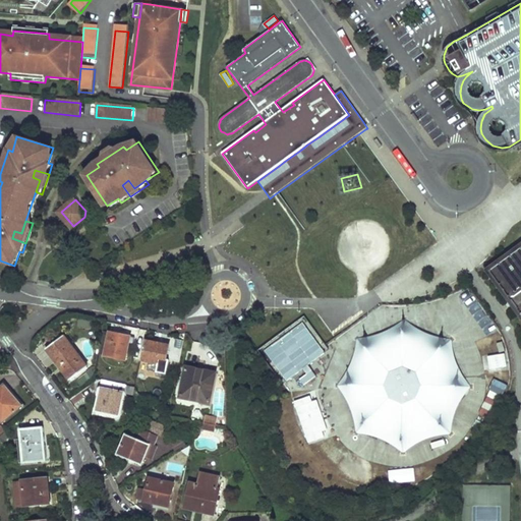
[(520,244),(485,270),(520,319),(520,244)]
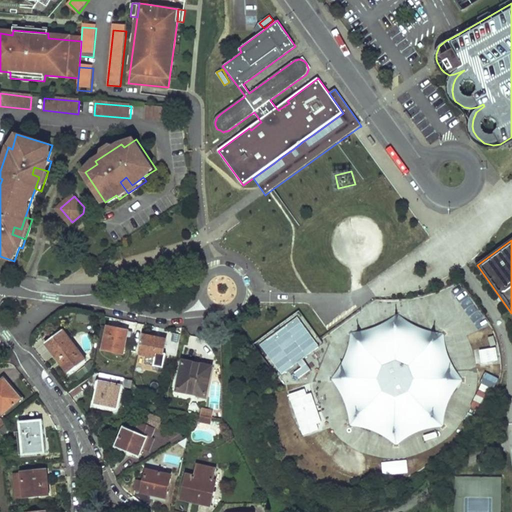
[(78,313),(77,319),(89,321),(90,315),(78,313)]
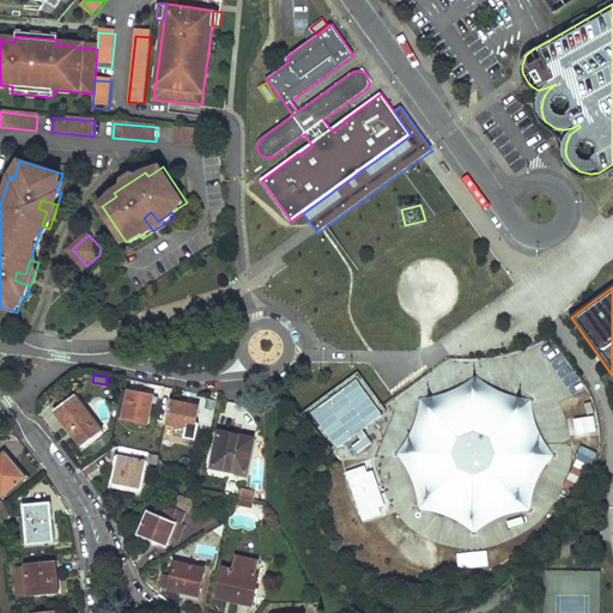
[(383,414),(356,380),(311,413),(338,448),(383,414)]
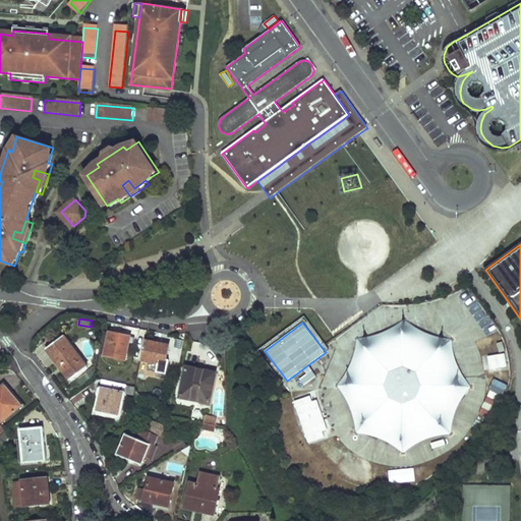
[(457,394),(465,387),(457,380),(451,369),(448,361),(447,351),(448,343),(440,344),(429,342),(418,338),(412,333),(405,326),(400,331),(394,336),(384,341),(372,343),(361,343),(362,351),(360,361),(356,370),(351,379),(343,386),(351,393),(356,401),(359,410),(361,419),(361,428),(371,428),(383,431),(393,436),(399,442),(403,447),(411,440),(417,435),(428,430),(439,428),(447,429),(446,421),(448,411),(451,403),(457,394)]
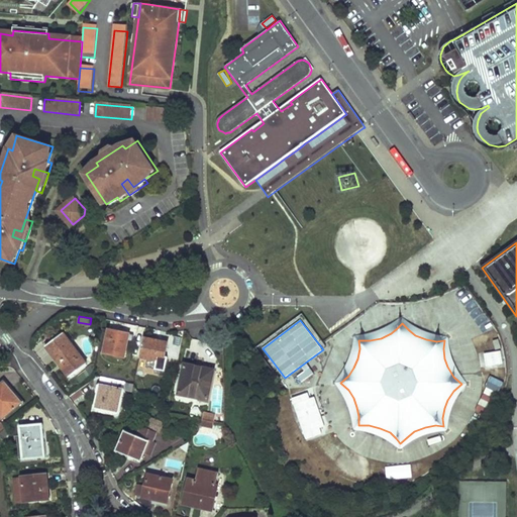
[(103,328),(98,351),(126,356),(130,336),(117,334),(117,331),(103,328)]
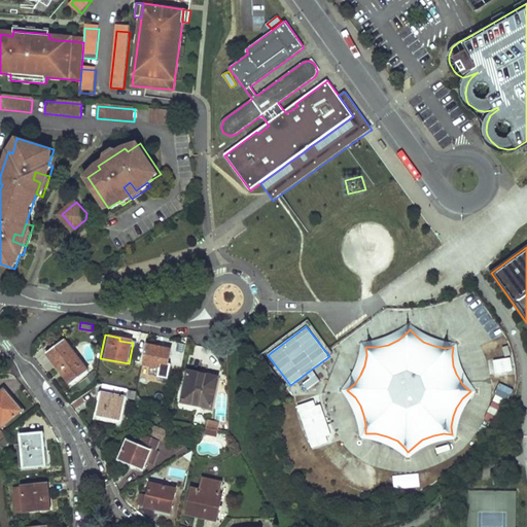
[(67,341),(47,355),(72,386),(91,372),(67,341)]
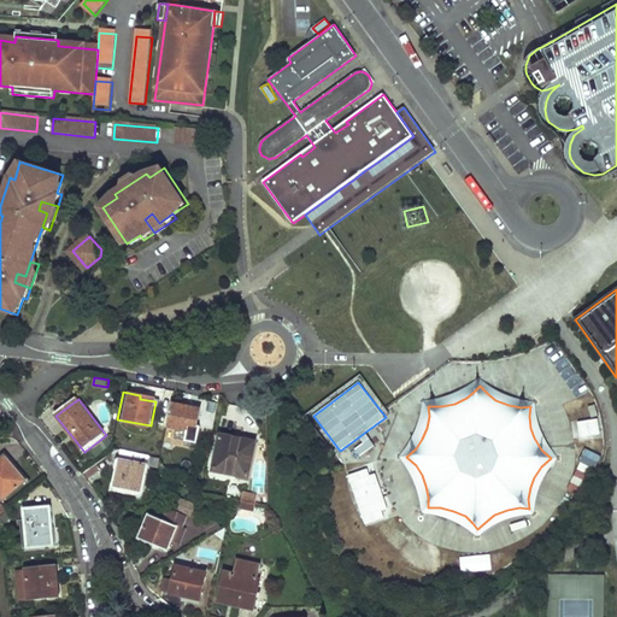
[(172,403),(168,427),(187,430),(189,424),(198,425),(201,409),(172,403)]
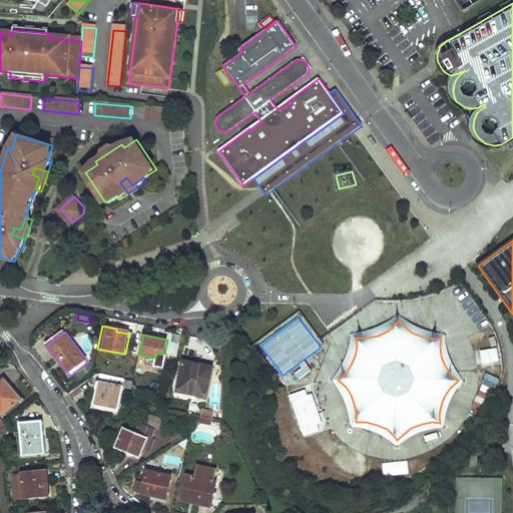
[(497,348),(475,351),(477,365),(499,362),(497,348)]
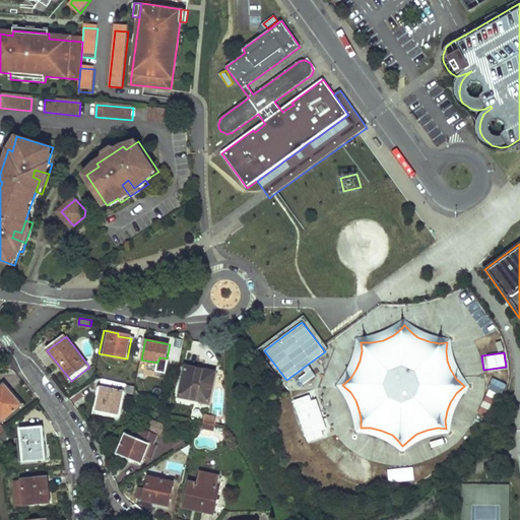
[(187,367),(181,396),(209,402),(215,373),(187,367)]
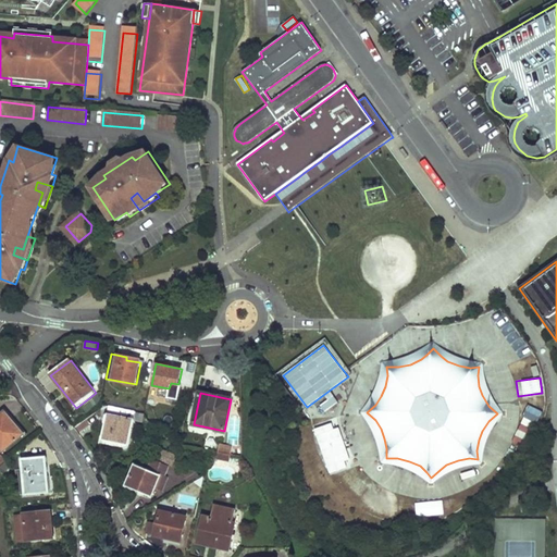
[(110,406),(102,442),(130,447),(135,420),(144,422),(146,413),(137,411),(110,406)]
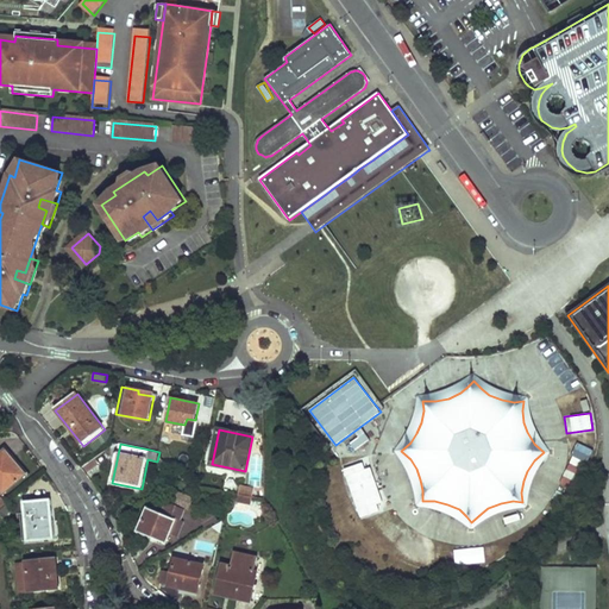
[(6,452),(0,457),(0,489),(5,495),(27,476),(6,452)]
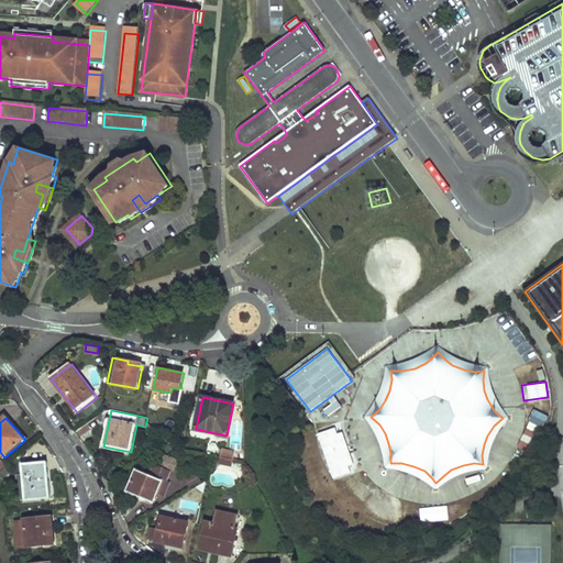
[(344,428),(318,432),(327,478),(353,474),(344,428)]
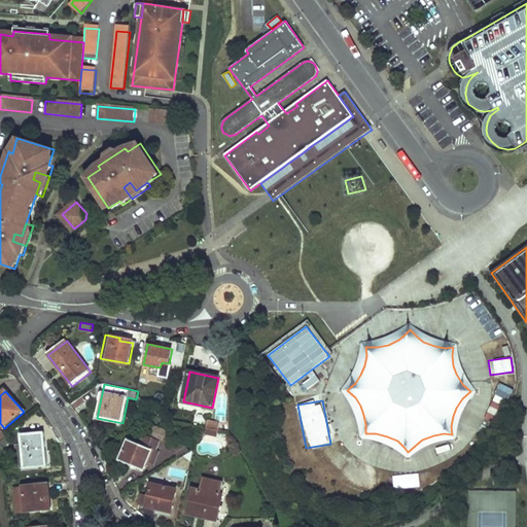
[(206,420),(205,426),(218,428),(219,422),(206,420)]
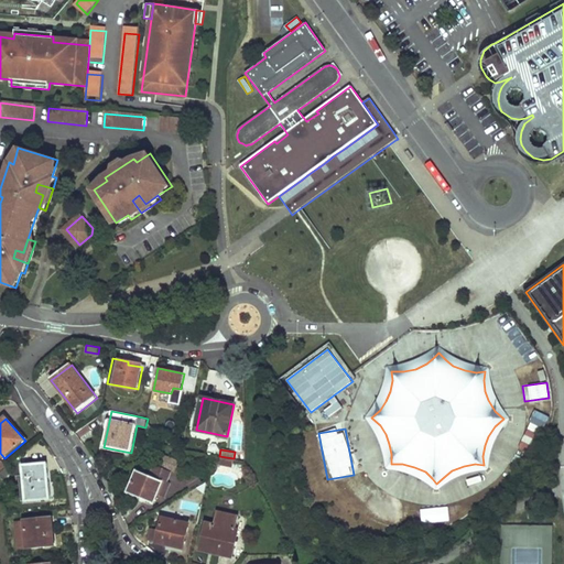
[(232,459),(219,457),(218,465),(231,467),(232,459)]
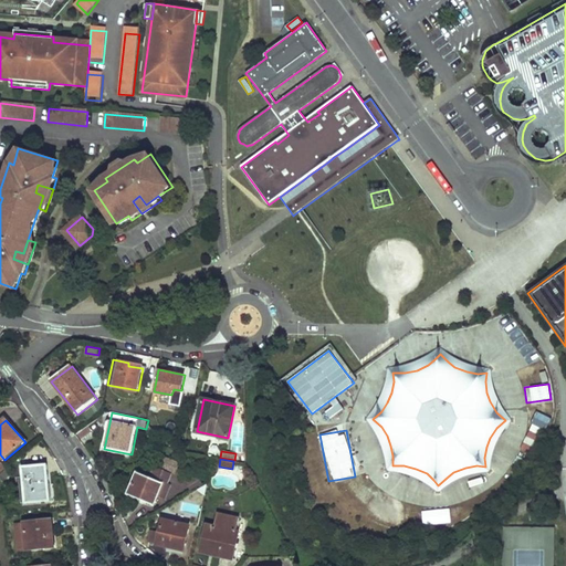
[(48,464),(23,467),(25,502),(51,500),(48,464)]
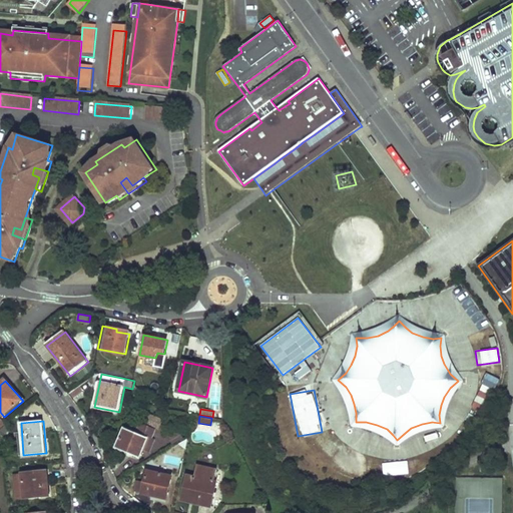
[(144,424),(140,434),(150,438),(149,440),(152,442),(157,430),(144,424)]
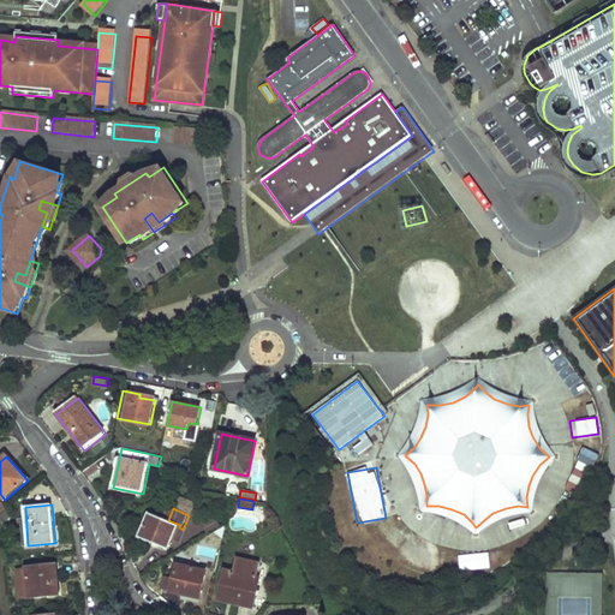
[(151,513),(141,538),(169,550),(179,527),(180,525),(168,520),(151,513)]
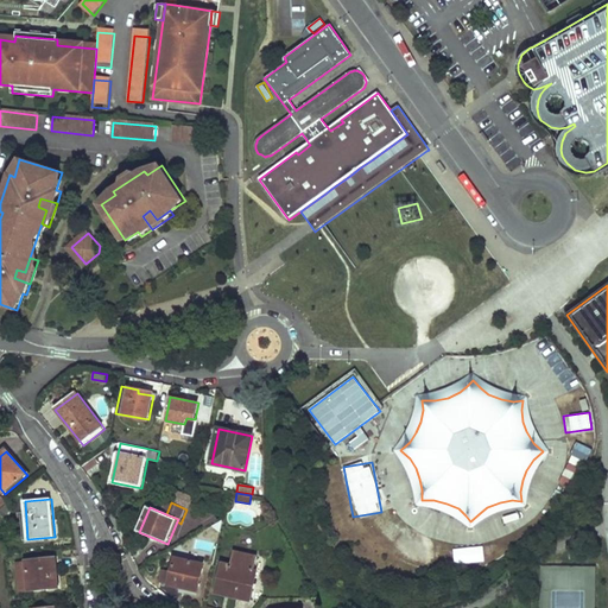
[(429,568),(434,536),(397,531),(393,564),(429,568)]
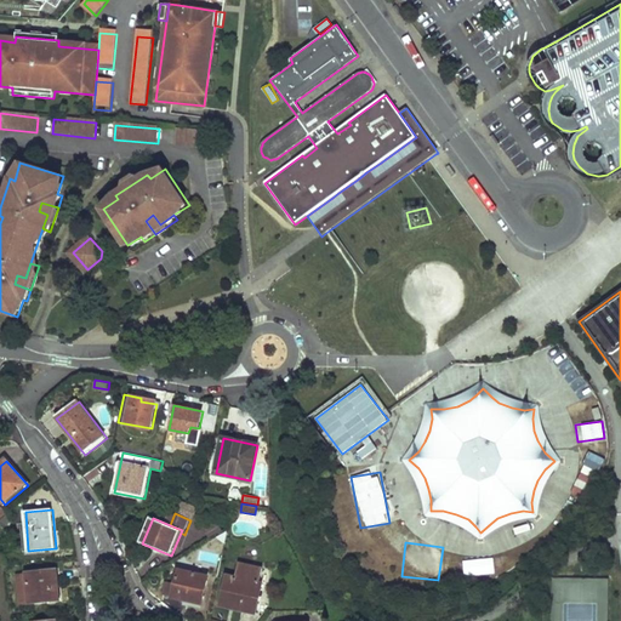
[(193,574),(195,563),(183,560),(181,571),(193,574)]
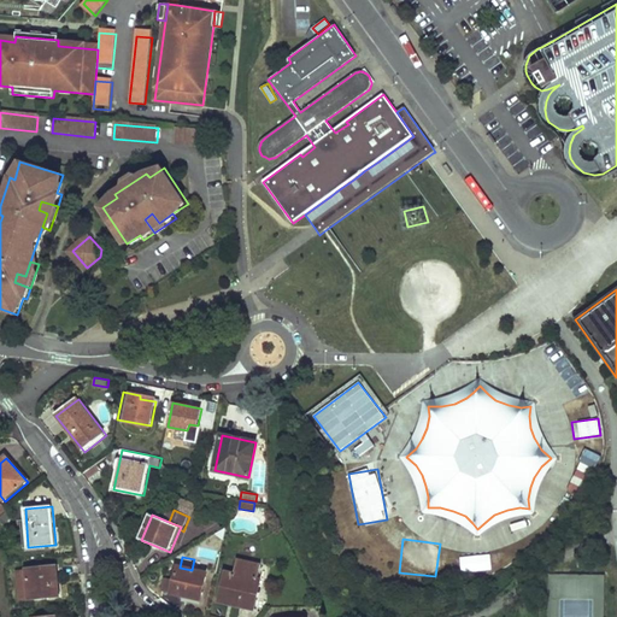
[(180,568),(174,595),(201,600),(210,563),(194,559),(192,570),(180,568)]
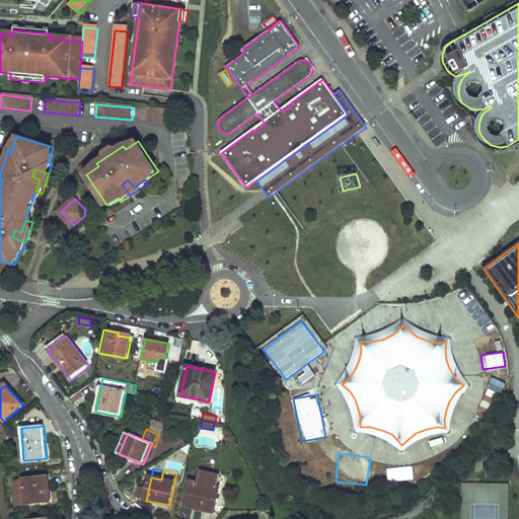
[(191,482),(187,503),(195,505),(197,498),(206,500),(203,511),(212,513),(218,488),(216,488),(219,474),(199,470),(197,483),(191,482)]
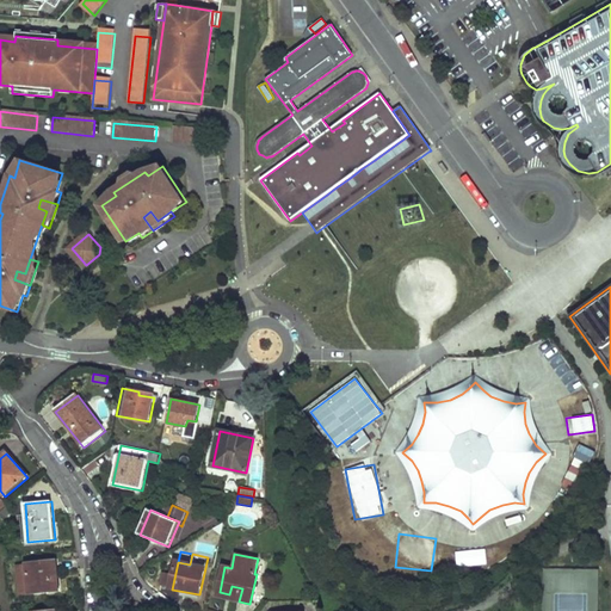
[(55,562),(25,566),(29,596),(59,592),(55,562)]
